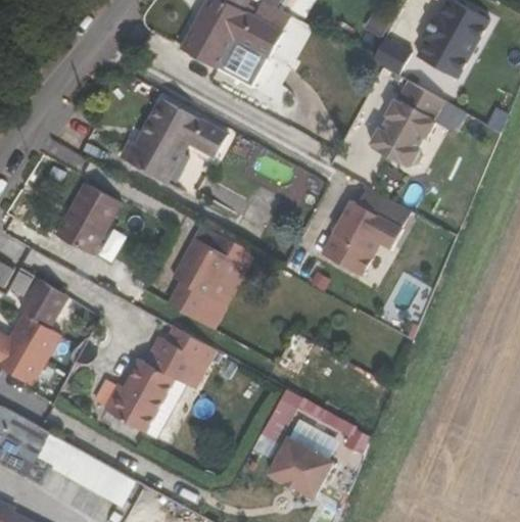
[(209,0),(180,54),(244,90),(260,60),(264,62),(279,35),(277,34),(286,15),(273,7),(270,5),(260,0),(250,18),(239,12),(245,0),(209,0)]
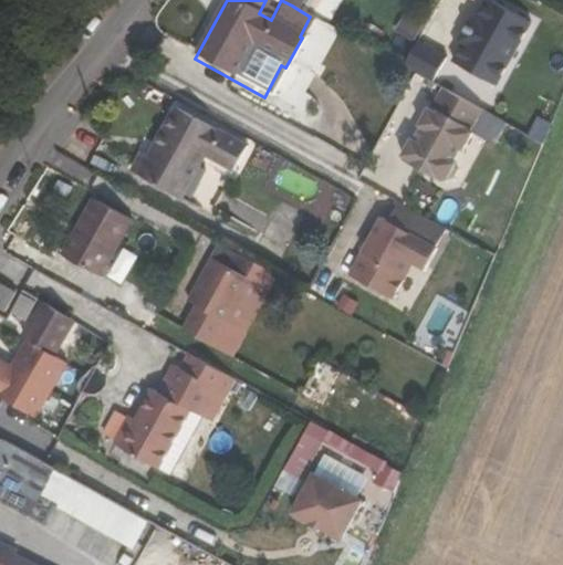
[(280,0),(266,0),(259,13),(271,20),(281,0),(280,0)]
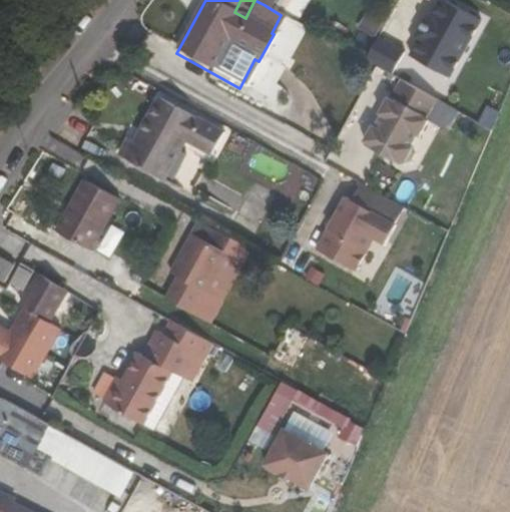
[(448,80),(481,24),(443,1),(432,18),(429,16),(416,37),(420,40),(409,57),(448,80)]
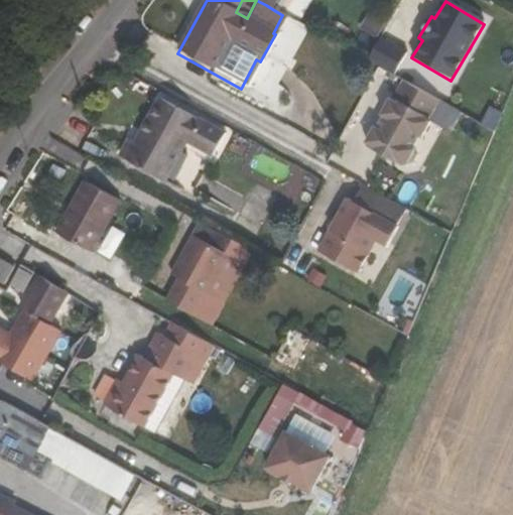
[(354,30),(372,40),(382,23),(364,12),(354,30)]
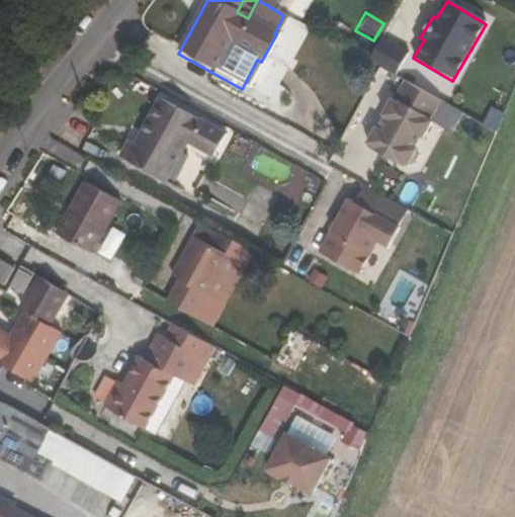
[(366,61),(394,76),(406,54),(379,38),(366,61)]
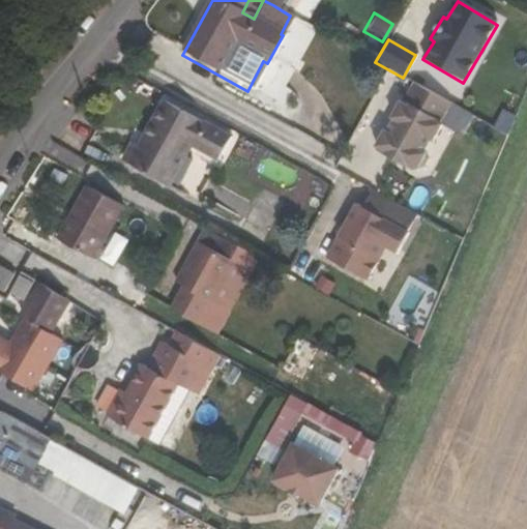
[(448,104),(412,83),(401,103),(398,101),(389,117),(391,119),(384,131),(382,130),(373,146),(375,147),(374,149),(411,171),(412,168),(414,170),(420,168),(425,159),(423,153),(421,152),(429,139),(431,141),(440,124),(437,123),(448,104)]
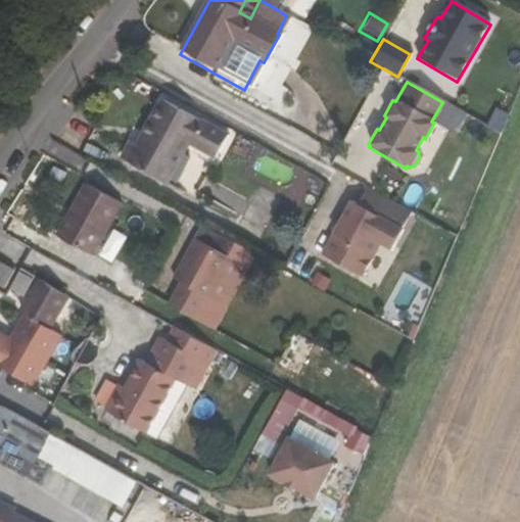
[(229,134),(162,98),(136,144),(130,140),(120,158),(169,184),(191,144),(216,156),(229,134)]
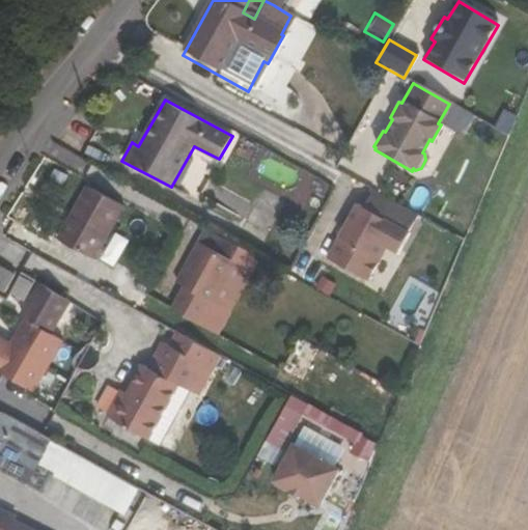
[(57,234),(93,255),(121,205),(84,186),(57,234)]
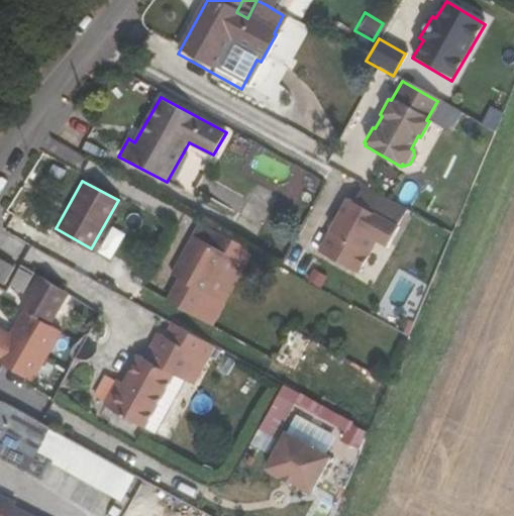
[(405,208),(361,184),(351,201),(345,197),(317,250),(352,270),(353,269),(358,268),(366,255),(364,249),(371,236),(387,244),(397,225),(396,224),(405,208)]
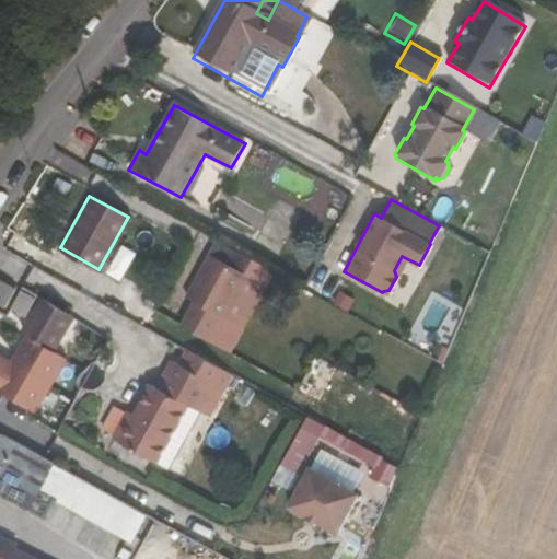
[(186,299),(222,319),(246,275),(209,255),(186,299)]
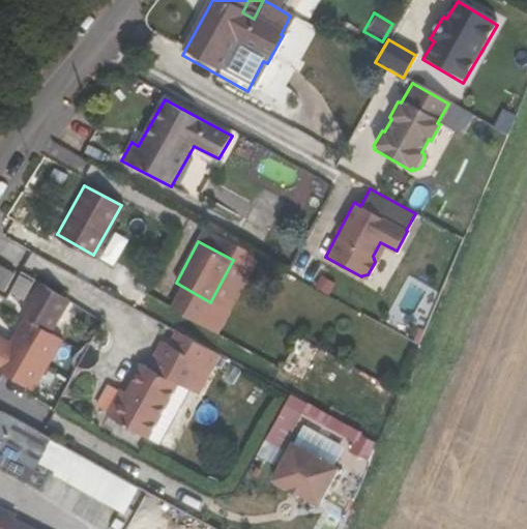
[(0,289),(2,290),(12,272),(0,266),(0,289)]
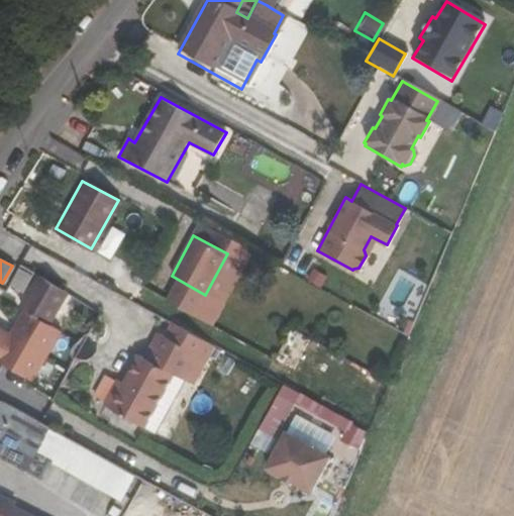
[(0,363),(29,381),(60,329),(49,323),(67,292),(37,275),(18,306),(24,308),(16,323),(18,324),(12,336),(0,329),(0,363)]
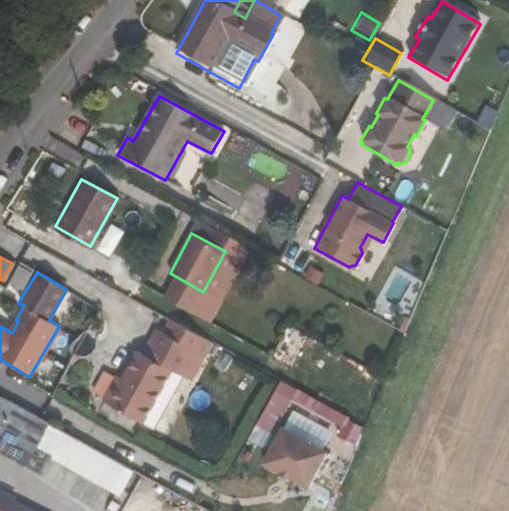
[(170,317),(161,333),(195,352),(204,336),(170,317)]
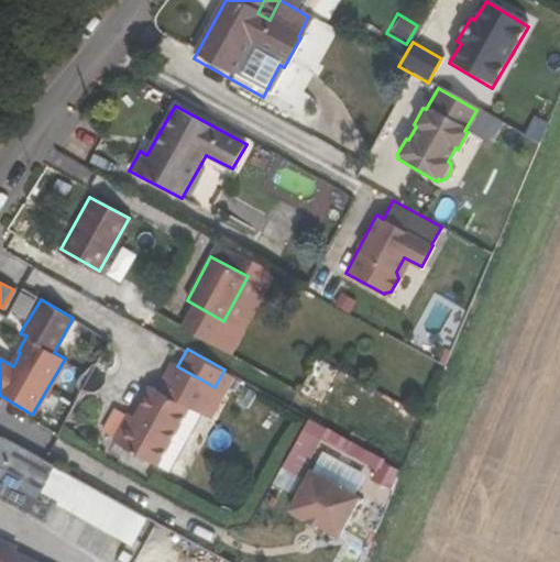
[(112,443),(167,473),(189,434),(177,428),(187,409),(199,415),(215,387),(177,366),(172,363),(157,390),(152,388),(135,418),(129,429),(122,426),(112,443)]
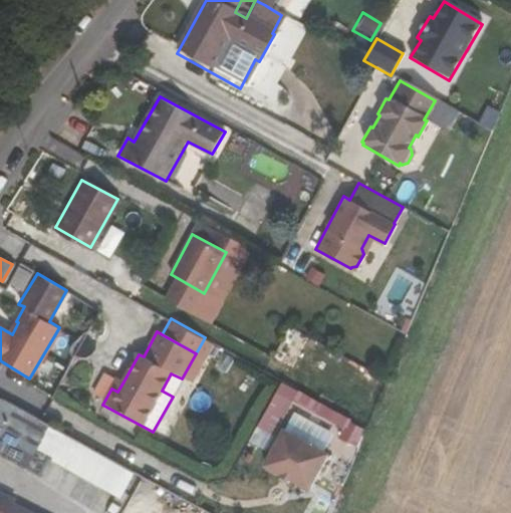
[(196,353),(182,378),(191,385),(214,342),(205,337),(196,353)]
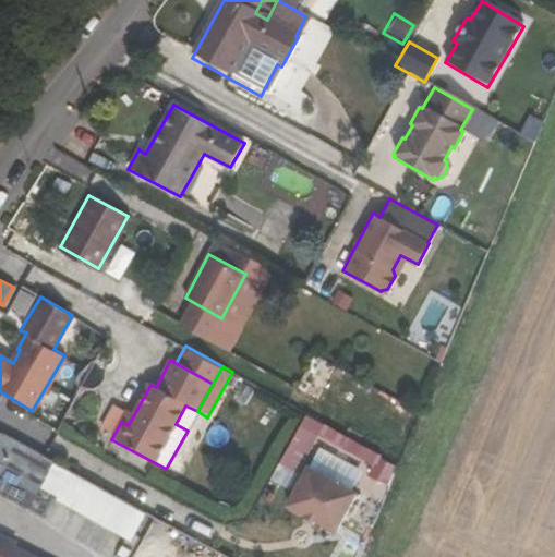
[(185,406),(176,424),(188,431),(197,411),(185,406)]
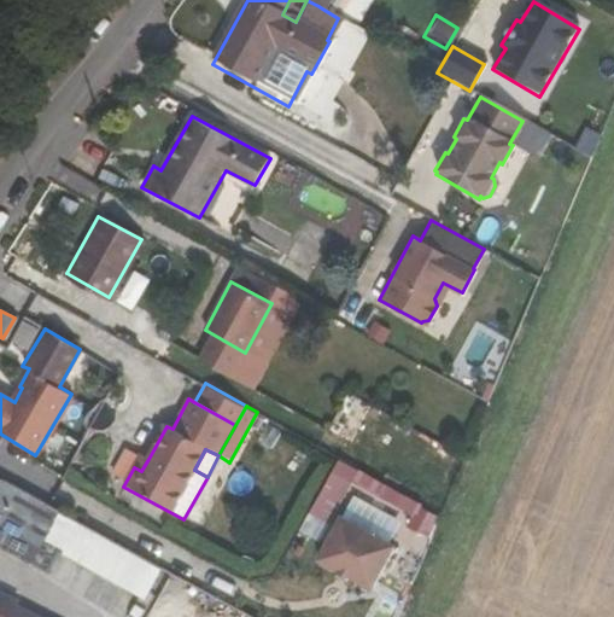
[(140,455),(134,467),(141,471),(148,459),(140,455)]
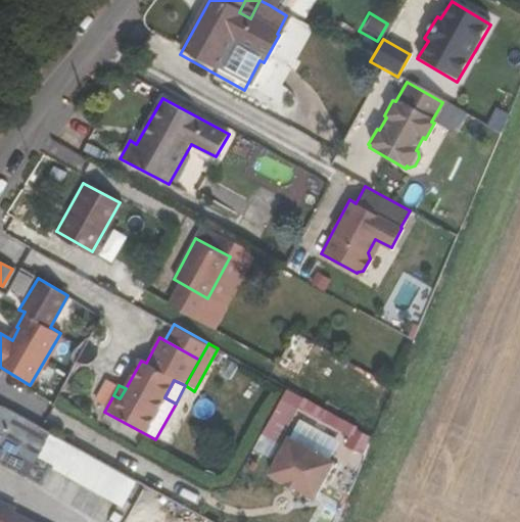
[(277,445),(301,399),(284,390),(260,436),(277,445)]
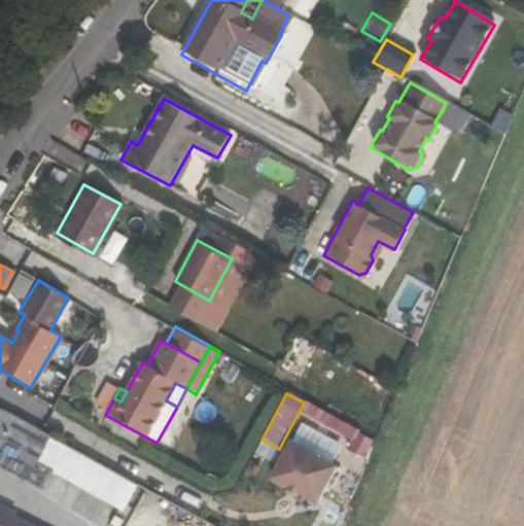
[(0,457),(28,472),(36,459),(48,434),(40,430),(0,408),(0,457)]
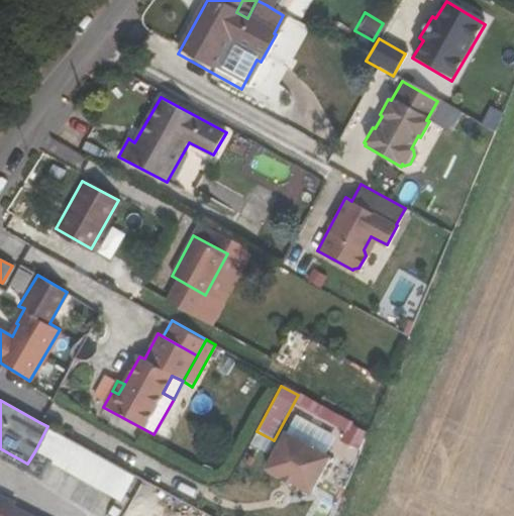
[(296,412),(268,466),(313,489),(331,453),(319,446),(328,428),(296,412)]
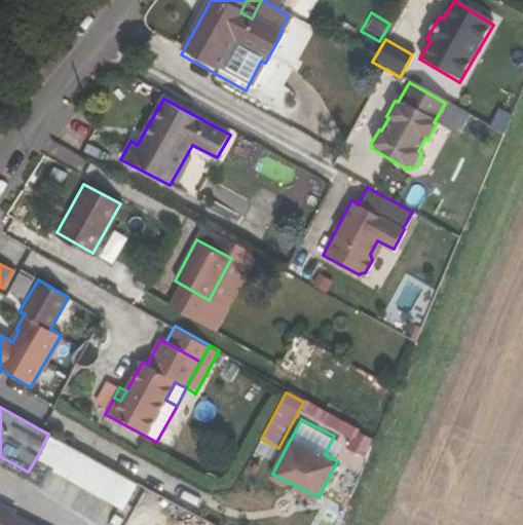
[(36,458),(51,466),(65,443),(48,434),(36,458)]
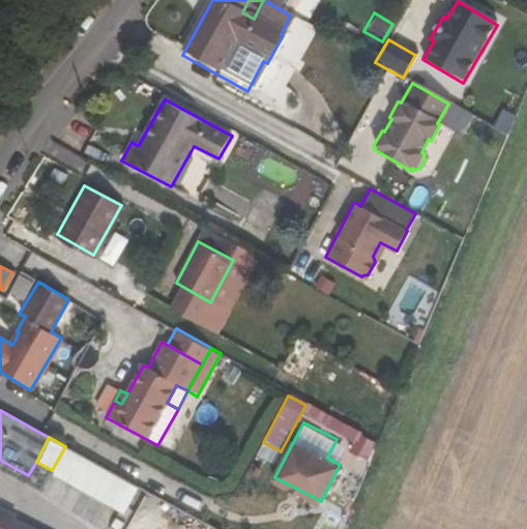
[(75,482),(87,459),(65,446),(52,470),(75,482)]
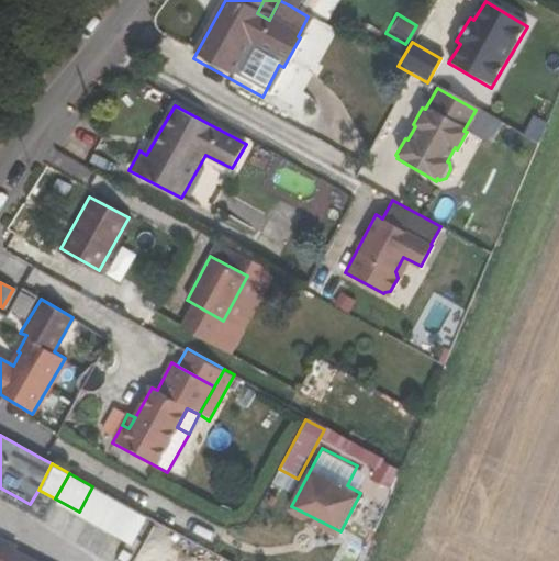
[(36,560),(0,541),(0,560),(36,560)]
